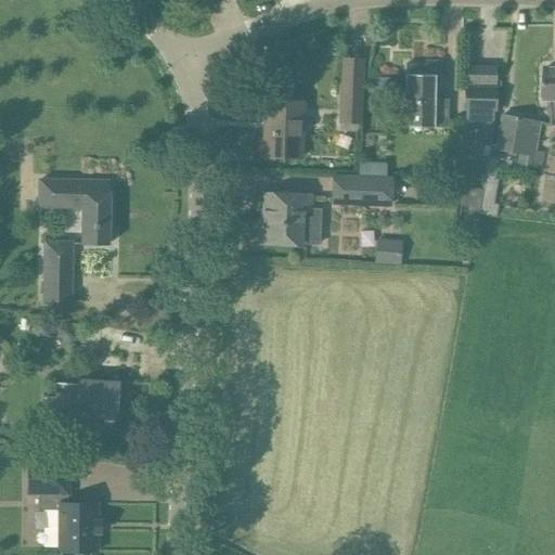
[(441,63),(426,62),(425,65),(405,65),(404,100),(409,100),(408,125),(446,126),(447,100),(433,99),(434,74),(441,75),(441,63)]
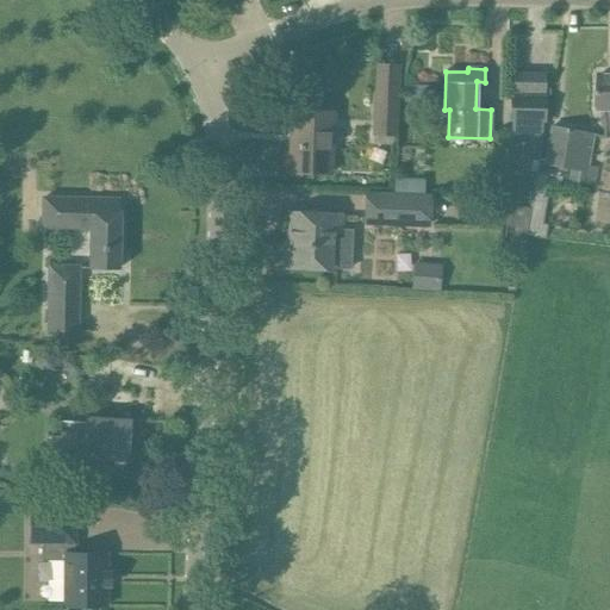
[(546,74),(514,73),(512,92),(545,93),(546,74)]
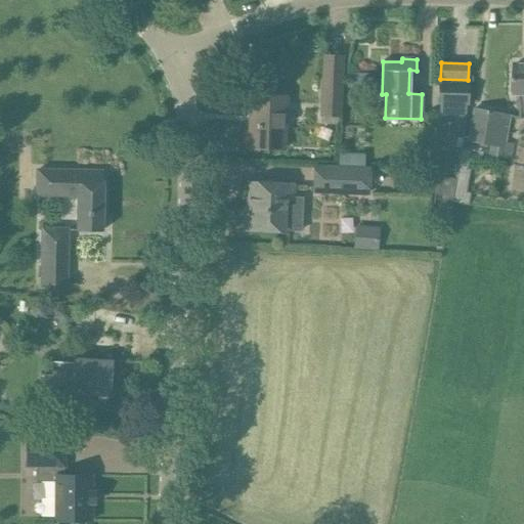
[(523,64),(515,64),(514,94),(523,94),(523,64)]
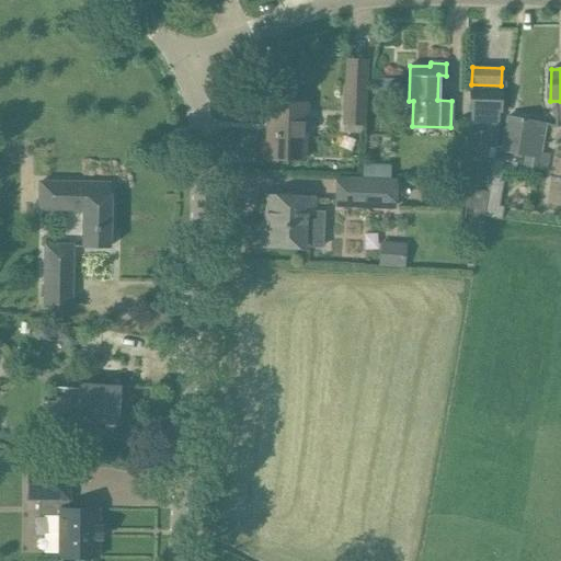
[(397,79),(376,79),(375,102),(396,102),(397,79)]
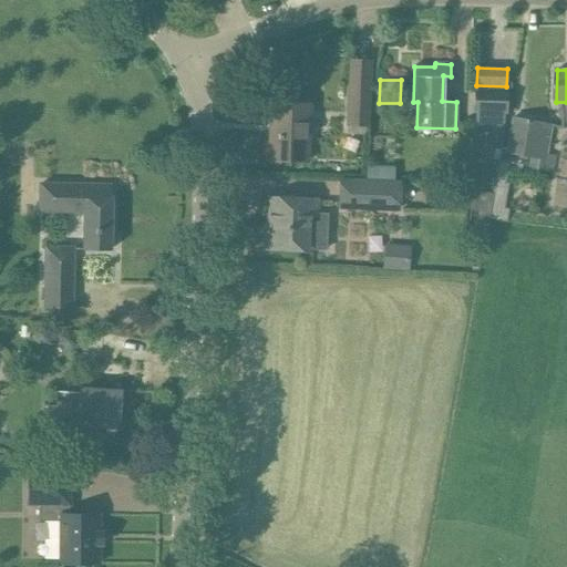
[(369,88),(349,86),(348,125),(349,125),(349,134),(364,134),(364,126),(367,126),(369,88)]
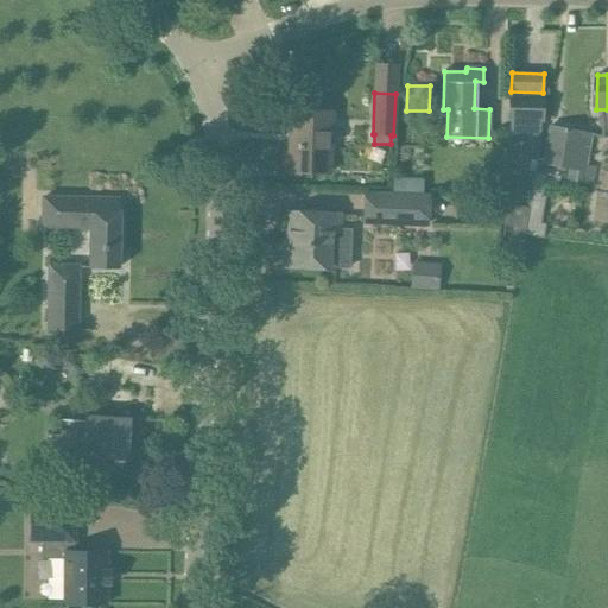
[(508,93),(507,121),(510,121),(510,138),(540,138),(540,121),(544,121),(544,93),(508,93)]
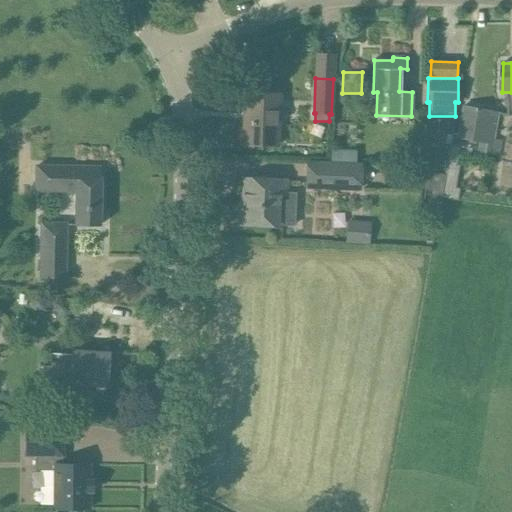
[(279,95),(245,94),(243,144),(277,145),(279,95)]
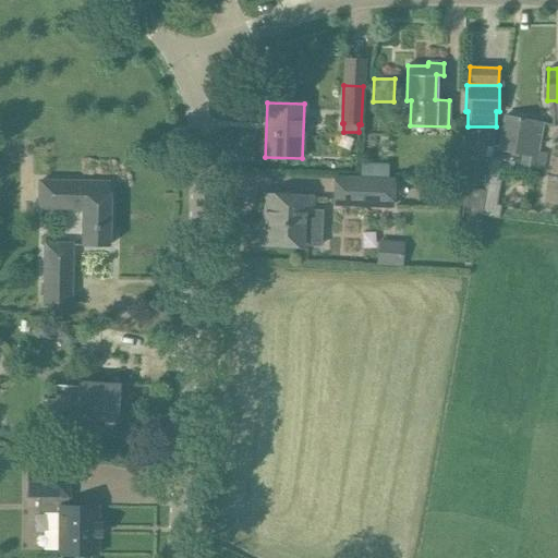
[(500,137),(498,150),(531,156),(529,169),(542,171),(545,154),(537,152),(543,123),(505,116),(500,137)]
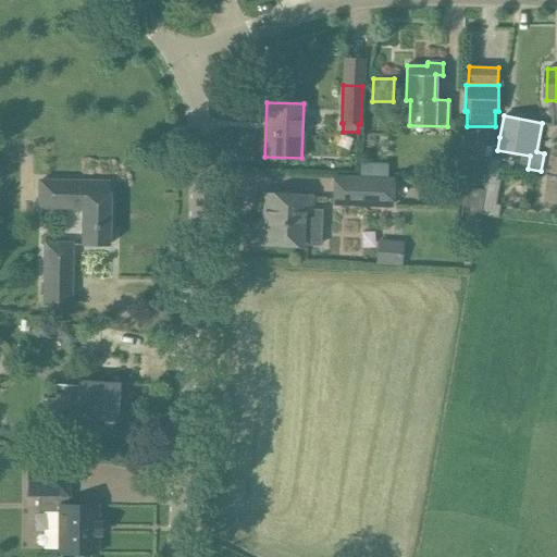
[(467,187),(460,220),(479,224),(480,215),(498,220),(500,205),(493,203),(499,160),(491,158),(485,192),(467,187)]
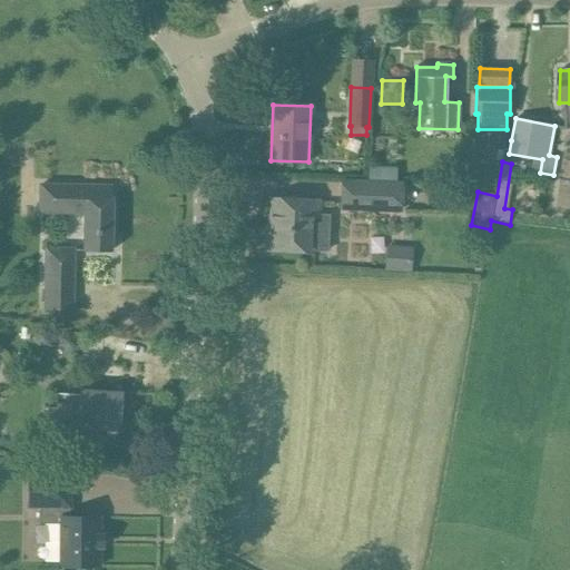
[(403,184),(344,182),(343,209),(402,213),(403,184)]
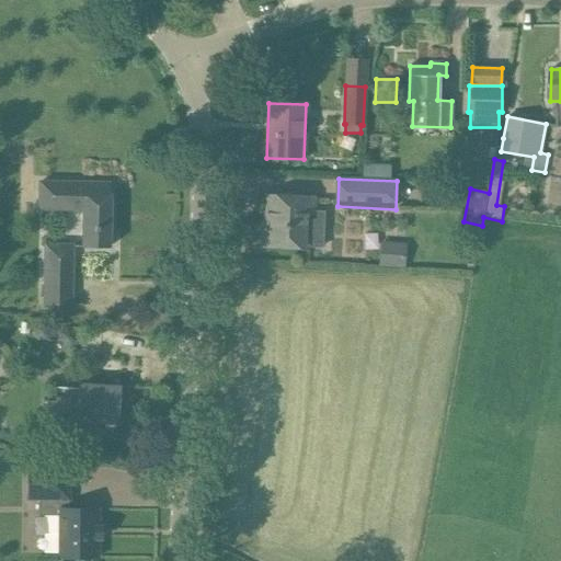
[(110,184),(39,183),(39,209),(83,210),(82,248),(109,248),(110,184)]
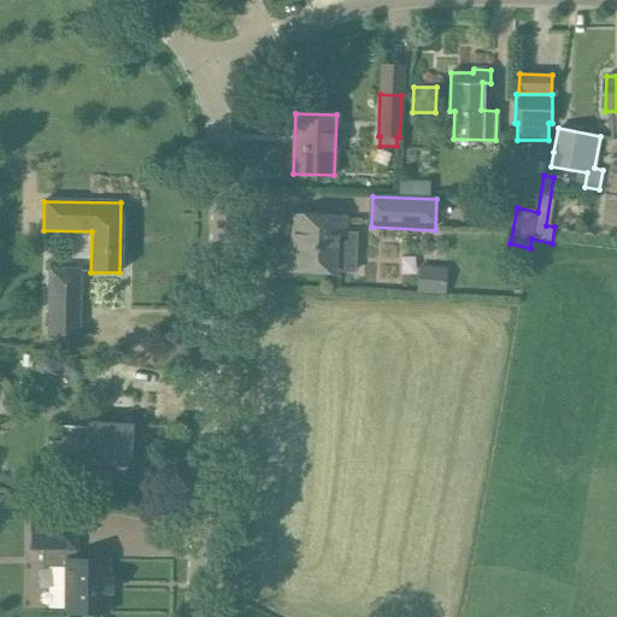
[(291,217),(289,270),(313,270),(335,271),(354,272),(356,234),(346,234),(346,219),(336,218),(315,217),(291,217)]
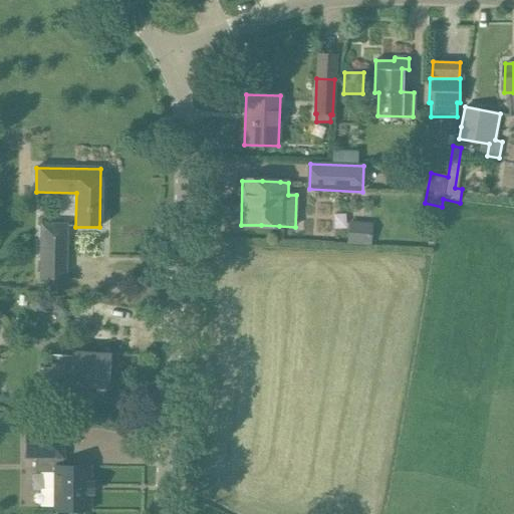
[(372,223),(349,222),(347,244),(370,246),(372,223)]
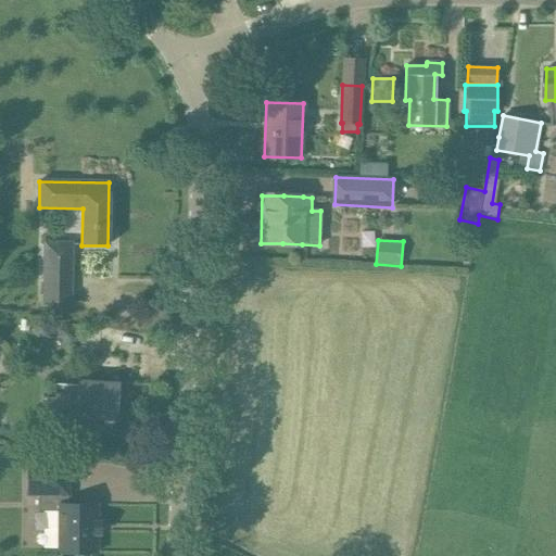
[(71,243),(45,243),(43,302),(70,303),(71,243)]
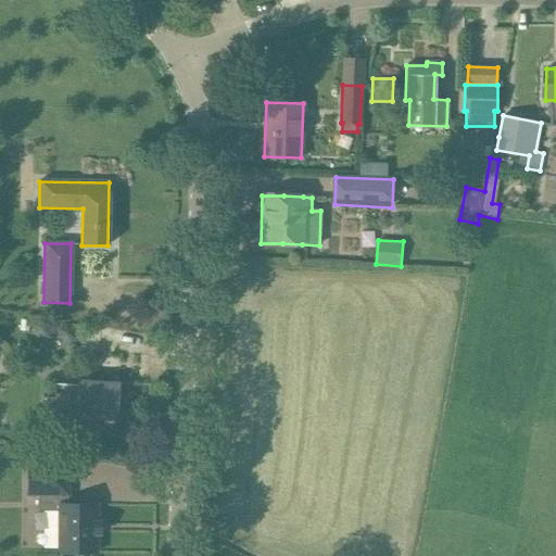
[(34,332),(39,338),(47,339),(52,336),(53,328),(49,321),(41,320),(35,325),(34,332)]
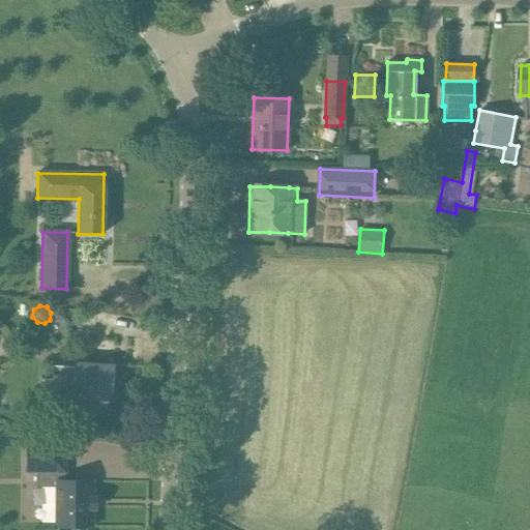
[(54,322),(60,328),(67,329),(74,325),(75,317),(70,311),(62,310),(56,314),(54,322)]
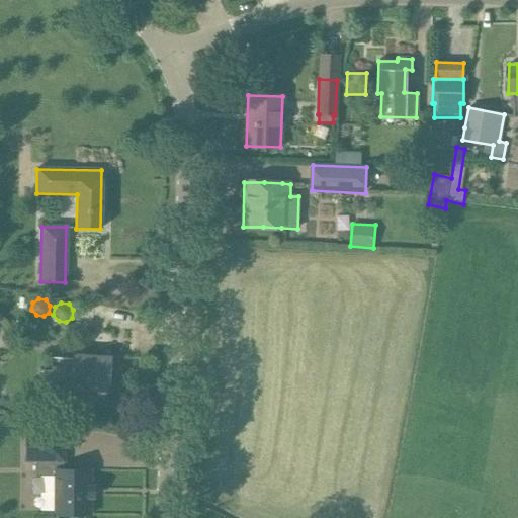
[(75,355),(73,355),(73,357),(52,356),(52,366),(51,366),(51,370),(41,369),(41,378),(46,378),(46,393),(71,394),(71,395),(94,396),(95,387),(106,389),(106,390),(107,390),(109,357),(108,357),(108,358),(74,356),(75,355)]
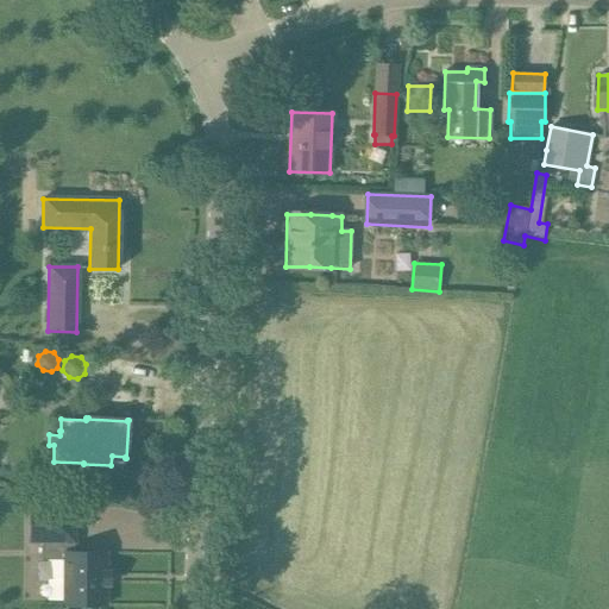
[(30,541),(42,542),(42,560),(46,560),(46,572),(51,572),(50,600),(64,600),(64,606),(106,607),(106,585),(110,585),(110,572),(106,572),(106,552),(70,552),(70,542),(75,542),(75,509),(30,508),(30,541)]
